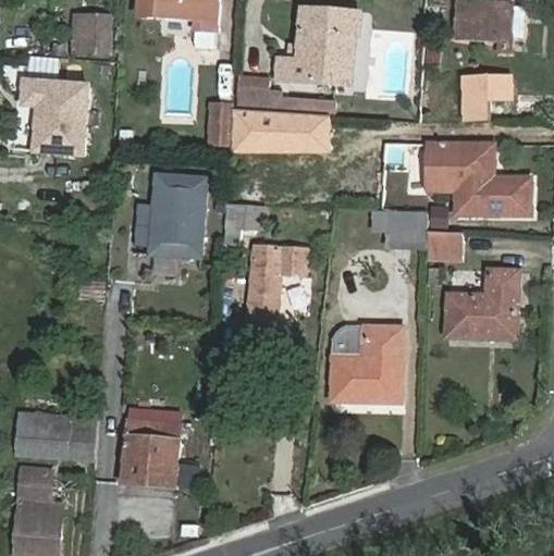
[(194,33),(217,34),(218,0),(137,0),(137,20),(195,22),(194,33)]
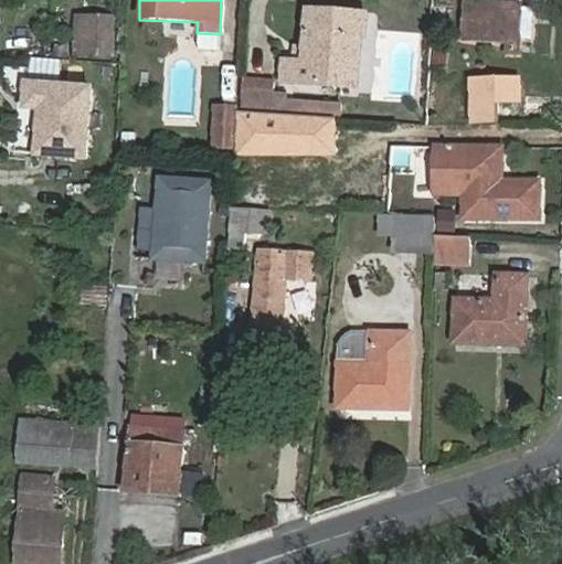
[(469,0),(467,28),(492,30),(496,0),(469,0)]
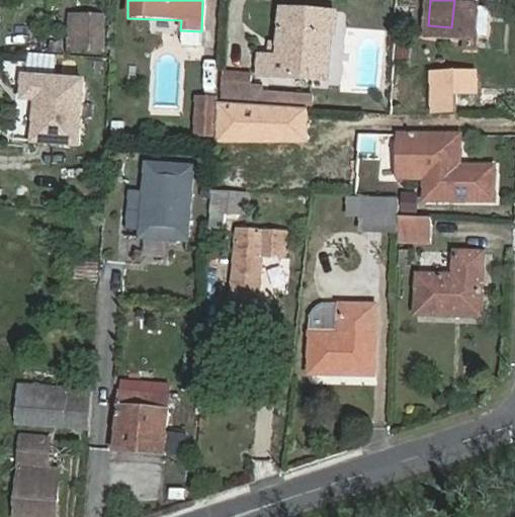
[(477,30),(477,28),(480,0),(454,0),(451,27),(477,30)]
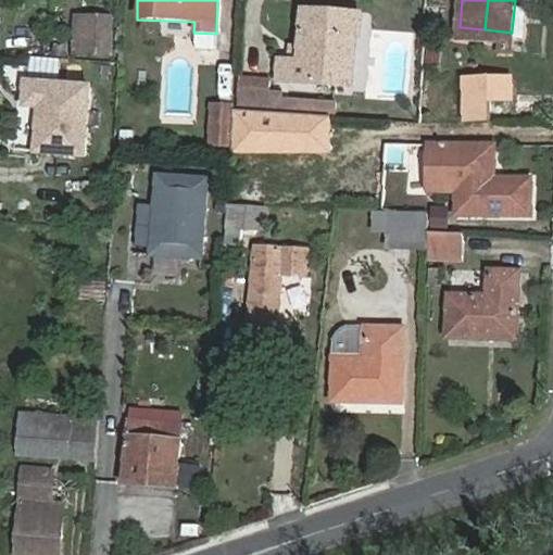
[(515,0),(512,30),(527,33),(530,2),(515,0)]
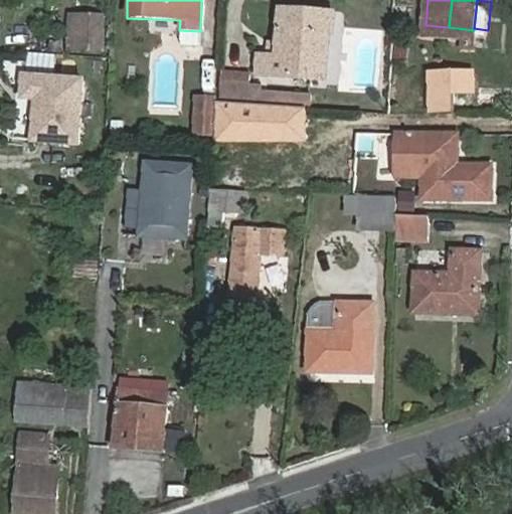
[(310,56),(319,56),(319,41),(315,40),(315,25),(323,25),(323,6),(271,5),(270,39),(275,39),(275,52),(269,52),(248,52),(248,70),(310,72),(310,56)]
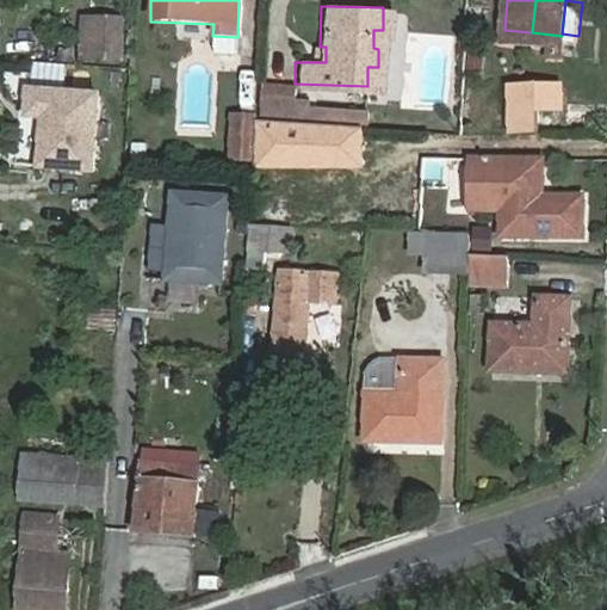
[(93,51),(94,13),(79,12),(78,51),(93,51)]
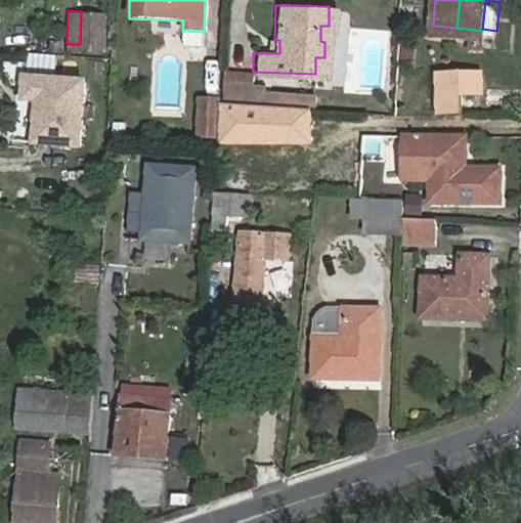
[(100,12),(81,11),(80,44),(99,45),(100,12)]
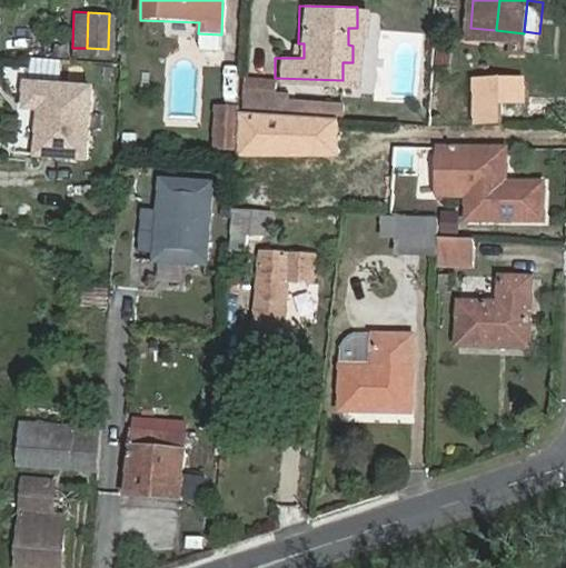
[(220,52),(221,35),(198,33),(198,51),(220,52)]
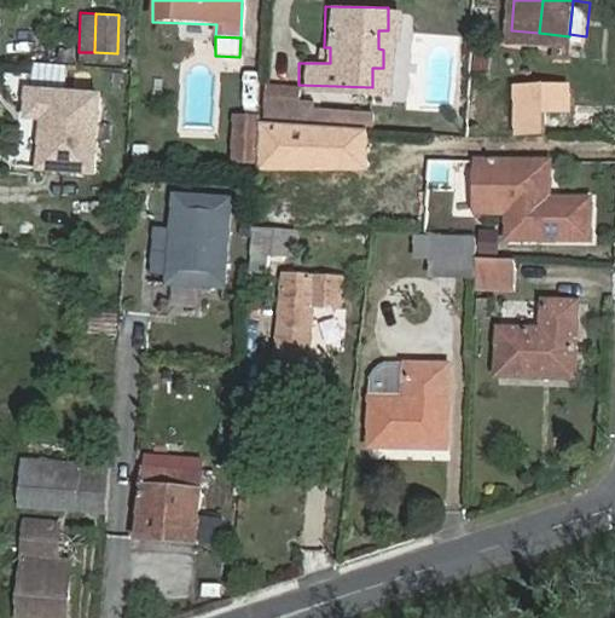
[(382,87),(383,68),(372,68),(372,87),(382,87)]
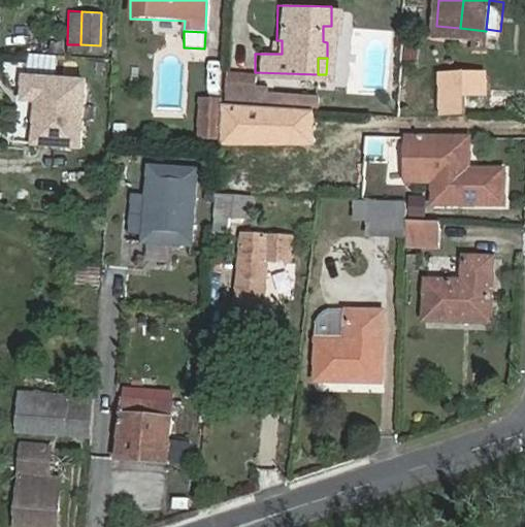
[(480,68),(433,64),(431,90),(478,94),(480,68)]
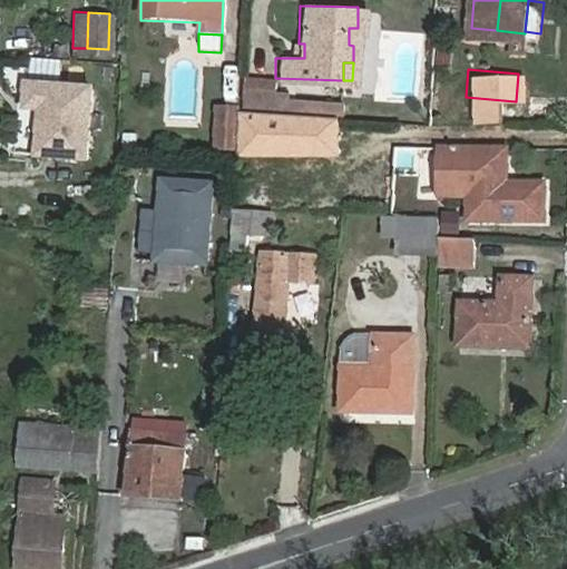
[(238,106),(271,108),(272,80),(240,78),(238,106)]
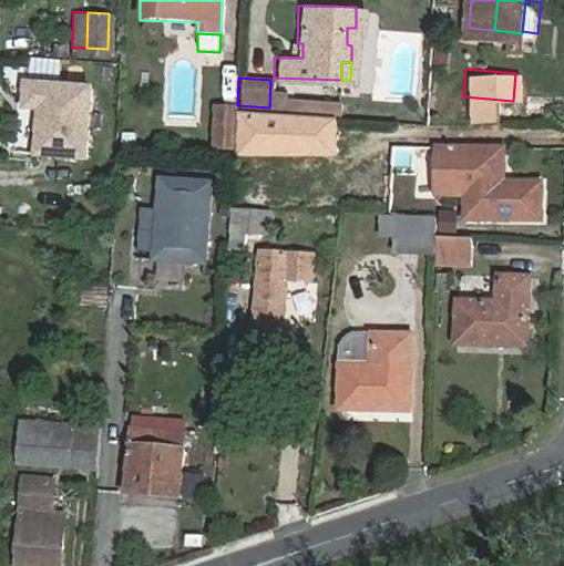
[(39,105),(37,153),(84,156),(90,85),(24,81),(23,104),(39,105)]
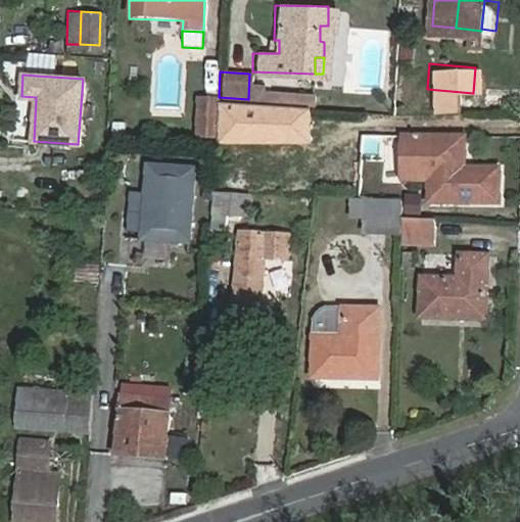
[(217,94),(196,93),(194,129),(215,130),(217,94)]
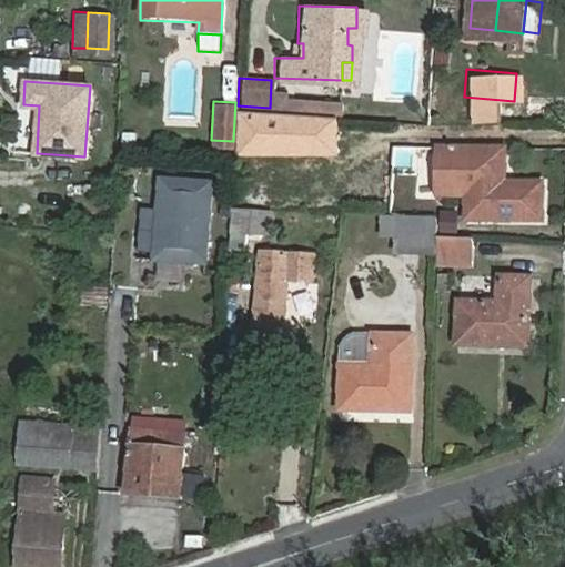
[(329,118),(289,115),(286,141),(326,143),(329,118)]
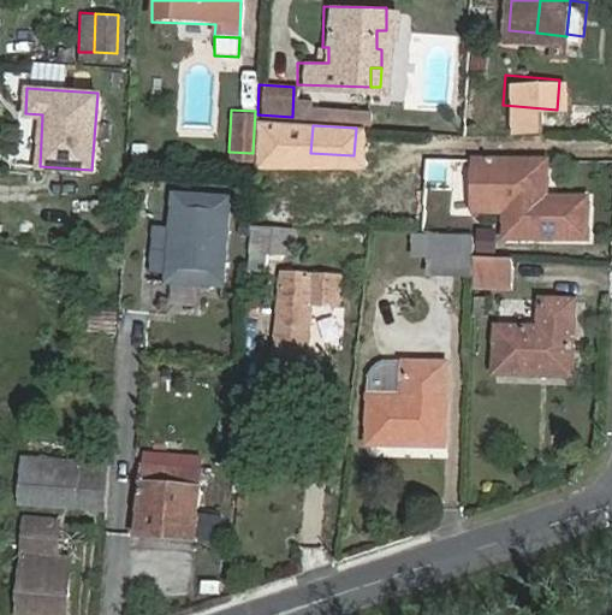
[(503,229),(506,229),(514,148),(505,148),(470,148),(468,205),(503,206),(503,229)]
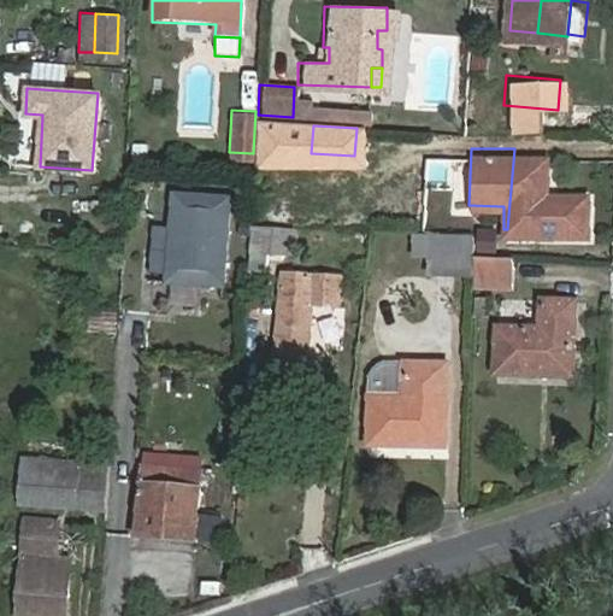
[(514,148),(507,229),(587,230),(588,188),(558,187),(558,150),(514,148)]
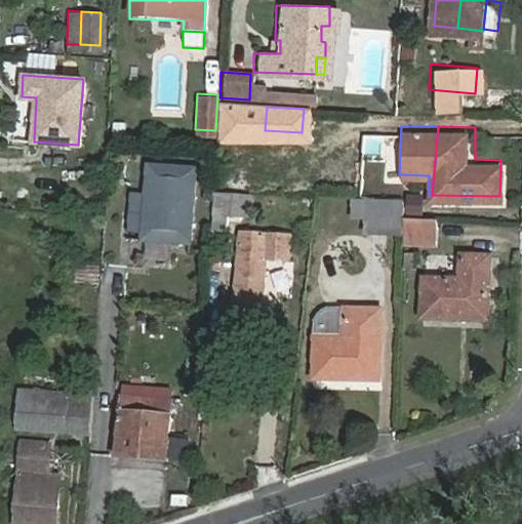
[(193,160),(145,159),(143,233),(190,235),(193,160)]
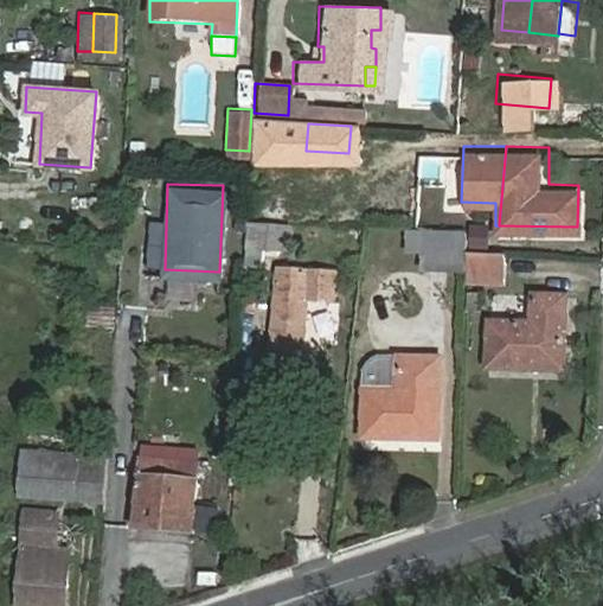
[(244,269),(275,270),(286,270),(288,225),(247,224),(244,269)]
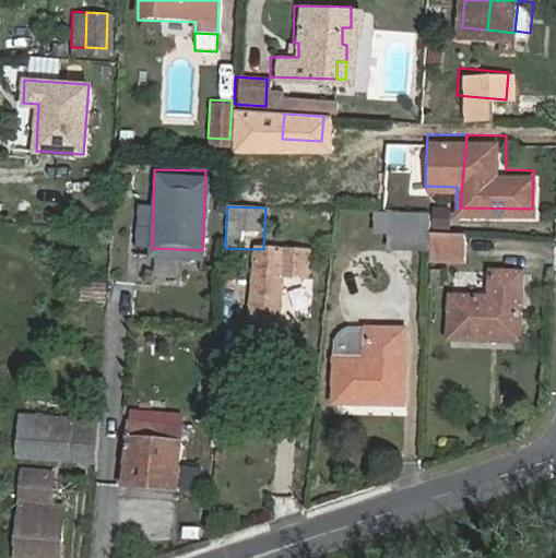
[(427,212),(411,212),(386,212),(385,248),(425,249),(426,232),(427,212)]
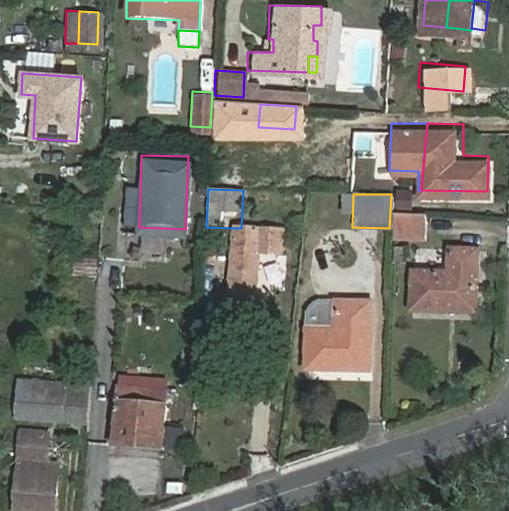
[(422,212),(390,212),(389,228),(389,235),(422,235),(422,212)]
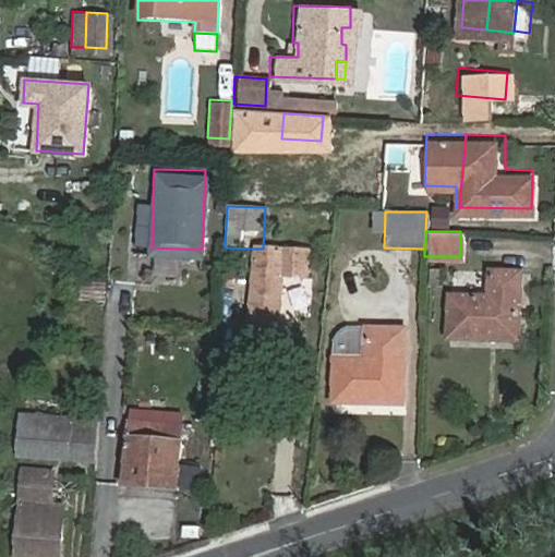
[(263,249),(253,249),(249,326),(246,365),(275,366),(280,275),(303,276),(304,251),(263,249)]
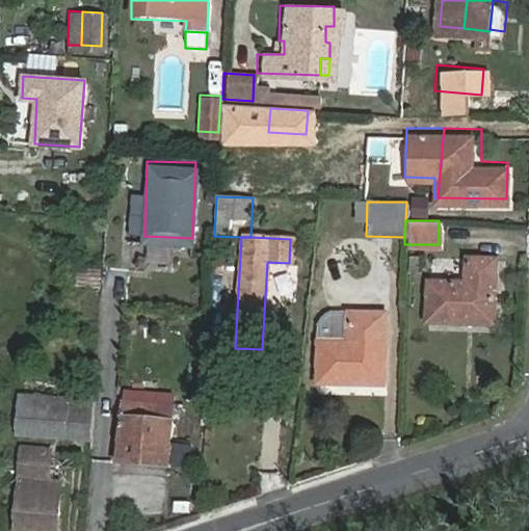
[(430,274),(427,317),(493,318),(495,255),(467,255),(466,275),(430,274)]
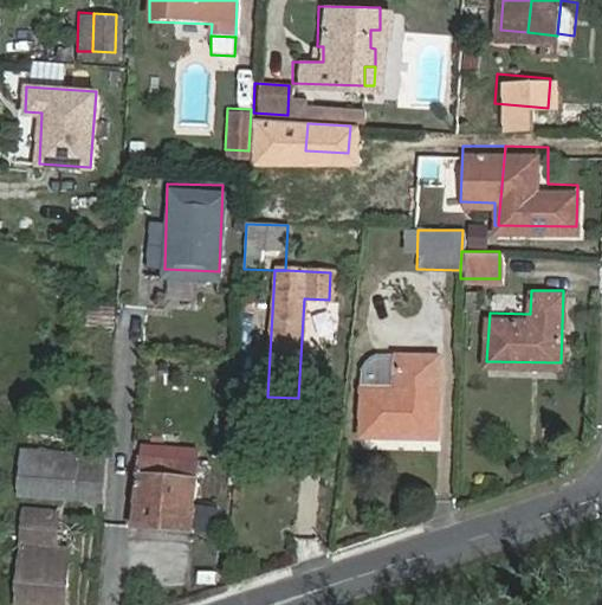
[(390,391),(358,390),(357,437),(435,439),(438,358),(392,355),(390,391)]
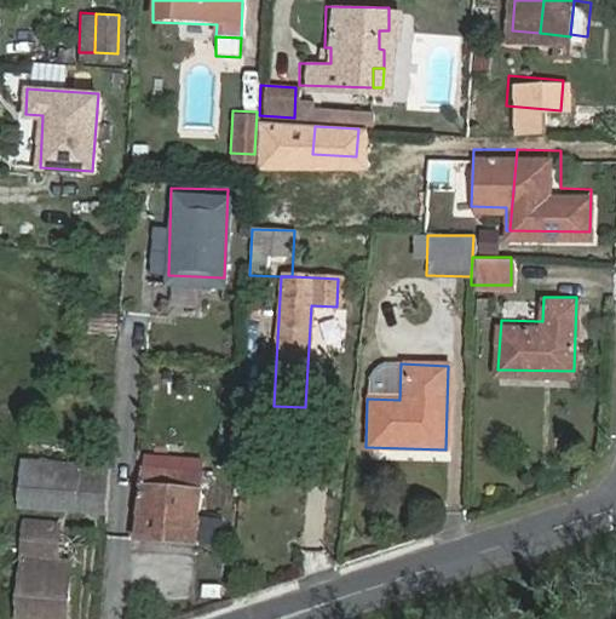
[(368,378),(367,399),(399,400),(401,364),(381,365),(374,367),(369,372),(368,378)]
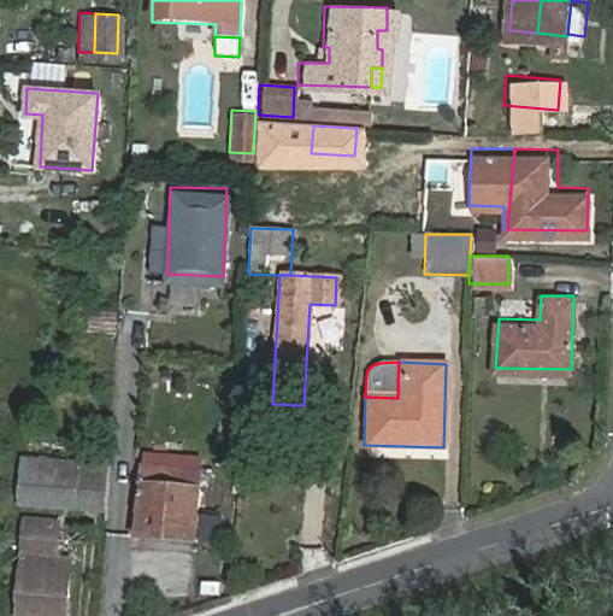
[(141,467),(198,470),(199,455),(142,451),(141,467)]
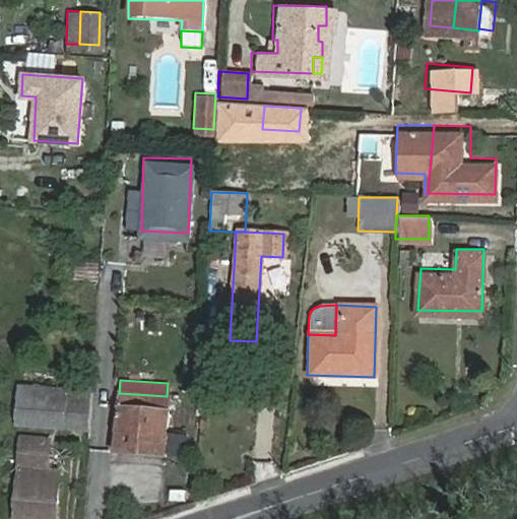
[(85,433),(87,390),(15,386),(12,428),(85,433)]
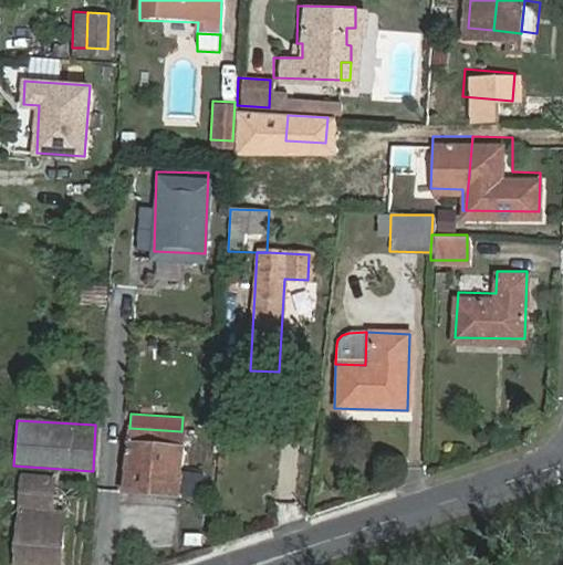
[(177,495),(181,431),(129,428),(124,491),(177,495)]
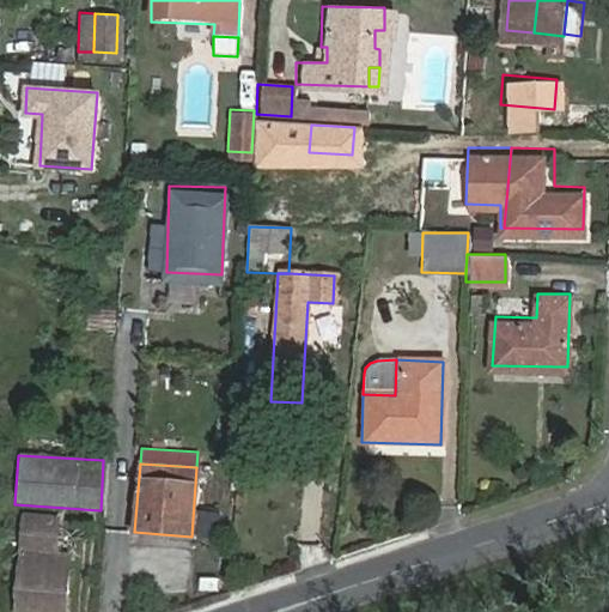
[(22,539),(52,541),(53,527),(23,525),(22,539)]
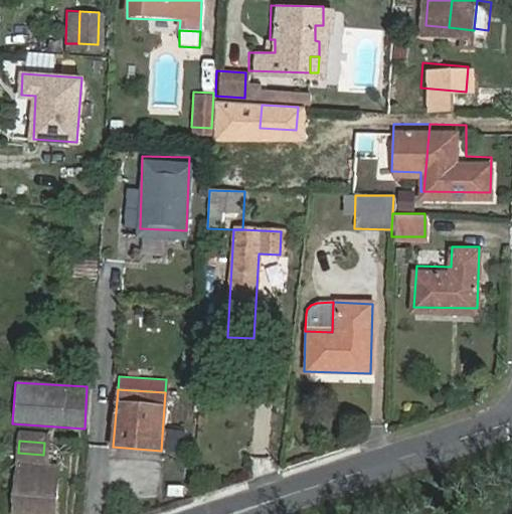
[(42,466),(43,455),(18,453),(13,513),(17,513),(52,513),(56,467),(42,466)]
